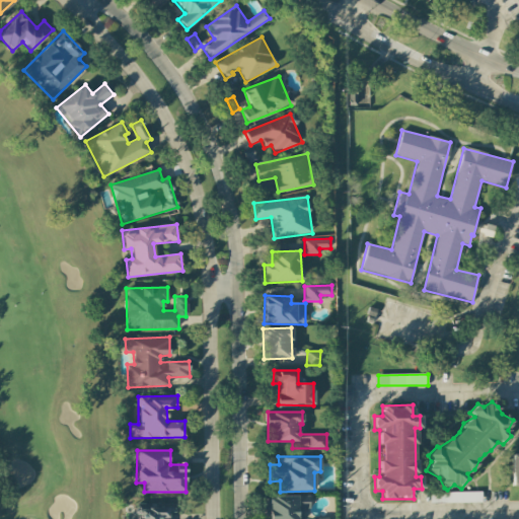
[(482,492),(430,493),(430,503),(482,502),(482,492)]
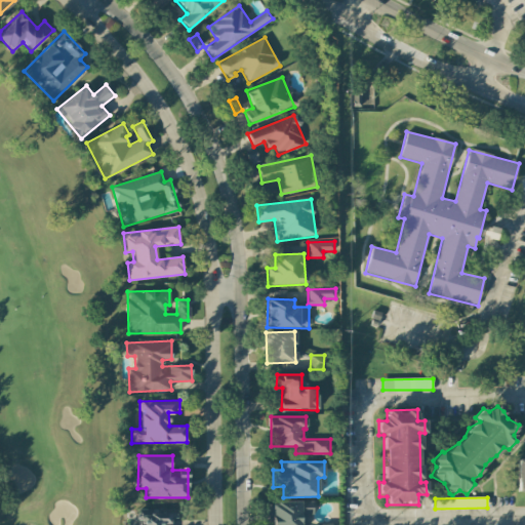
[(300,524),(300,519),(313,519),(312,501),(272,502),(272,524),(300,524)]
